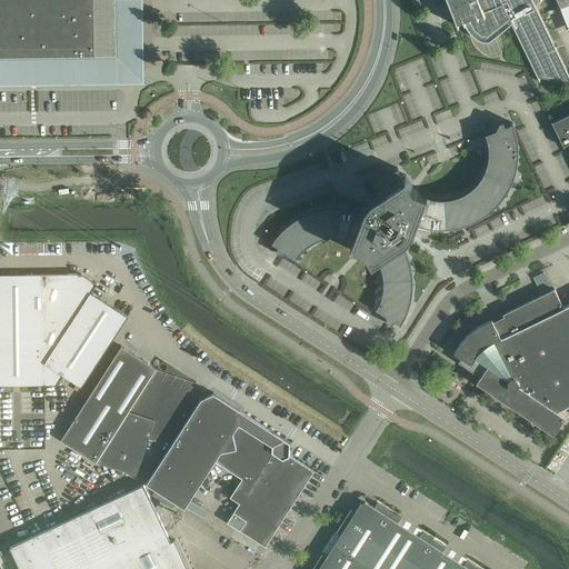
[(0,0),(0,62),(123,61),(122,0),(0,0)]
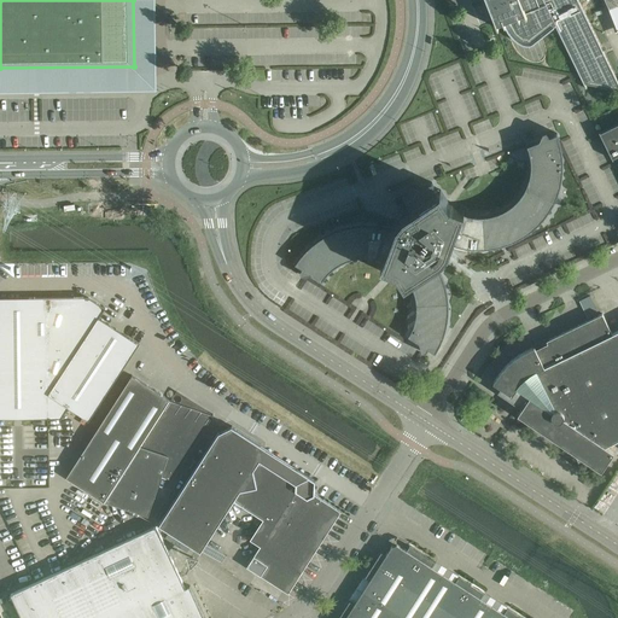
[(617,0),(485,0),(487,1),(490,9),(493,17),(494,19),(494,21),(496,24),(497,24),(503,22),(503,23),(505,25),(505,28),(506,30),(507,31),(508,34),(509,35),(511,38),(513,39),(514,40),(517,41),(518,42),(520,44),(523,44),(524,44),(526,45),(529,45),(531,45),(534,44),(554,28),(554,27),(555,25),(586,88),(587,88),(586,85),(617,89),(617,82),(602,51),(606,50),(605,45),(601,47),(577,0),(605,0),(608,6),(617,3),(617,0)]
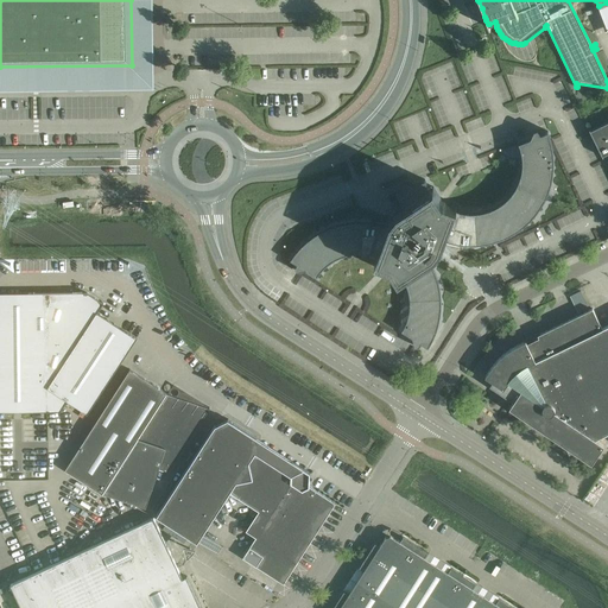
[(607,121),(590,131),(589,130),(602,158),(603,158),(602,156),(607,153),(607,121)]
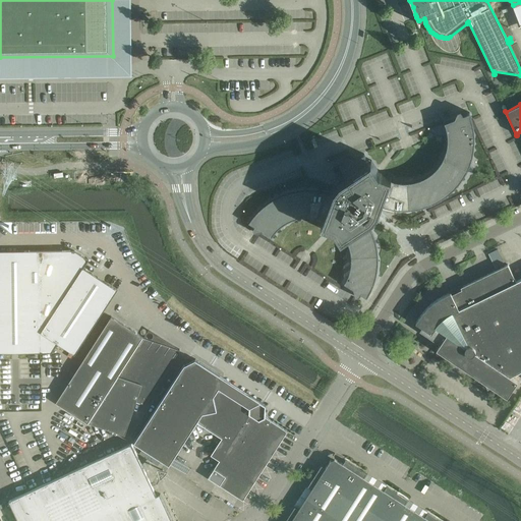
[(339,182),(335,186),(333,194),(330,193),(326,192),(320,191),(316,190),(312,190),(308,190),(304,190),(297,190),(294,191),(290,192),(286,193),(284,194),(280,195),(276,197),(273,199),(270,200),(267,204),(263,207),(259,209),(254,214),(252,217),(251,219),(248,223),(254,227),(253,229),(252,230),(253,231),(254,232),(255,233),(256,233),(262,231),(271,237),(275,232),(280,227),(285,223),(291,220),(297,218),(303,217),(309,217),(316,218),(323,220),(321,223),(333,227),(334,228),(341,239),(344,237),(347,243),(350,249),(351,256),(351,264),(350,271),(347,278),(344,284),(353,290),(355,295),(355,296),(356,297),(357,297),(358,297),(359,297),(361,294),(366,298),(371,290),(374,282),(377,274),(378,266),(378,256),(378,249),(375,242),(373,235),(370,228),(366,222),(373,217),(377,213),(380,205),(383,206),(387,207),(391,208),(395,209),(401,209),(405,209),(411,209),(416,208),(421,207),(426,206),(430,204),(435,201),(438,200),(443,197),(447,194),(451,191),(455,187),(458,184),(461,180),(463,177),(465,173),(470,163),(473,154),(474,142),(474,132),(472,122),(469,112),(468,113),(463,115),(463,114),(462,113),(462,112),(461,112),(460,111),(459,111),(458,111),(457,112),(454,118),(444,122),(446,126),(447,132),(447,139),(447,146),(445,153),(443,158),(441,162),(439,165),(437,168),(433,171),(430,173),(427,175),(425,176),(422,178),(418,179),(414,180),(410,181),(406,182),(402,181),(399,181),(395,181),(391,179),(390,179),(391,176),(380,171),(378,170),(371,160),(368,162),(367,161),(366,159),(365,156),(364,154),(353,158),(349,156),(347,156),(346,156),(345,157),(345,158),(344,159),(345,161),(339,164),(343,172),(346,177),(339,182)]
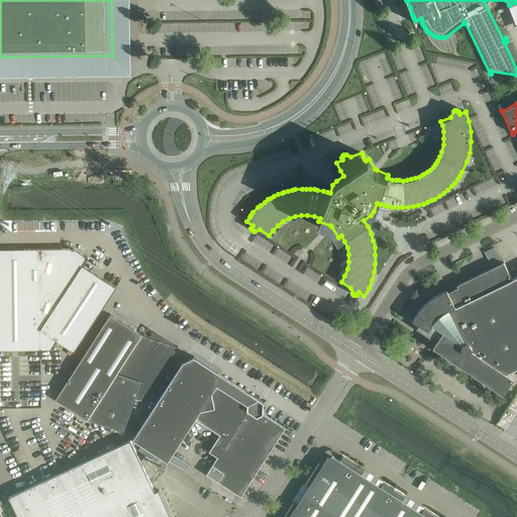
[(492,267),(501,263),(494,246),(485,250),(492,267)]
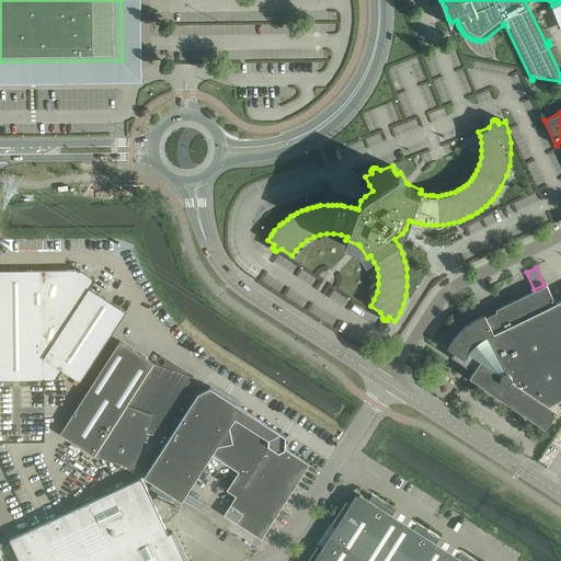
[(44,358),(90,288),(95,281),(80,270),(0,271),(0,380),(56,380),(61,370),(44,358)]
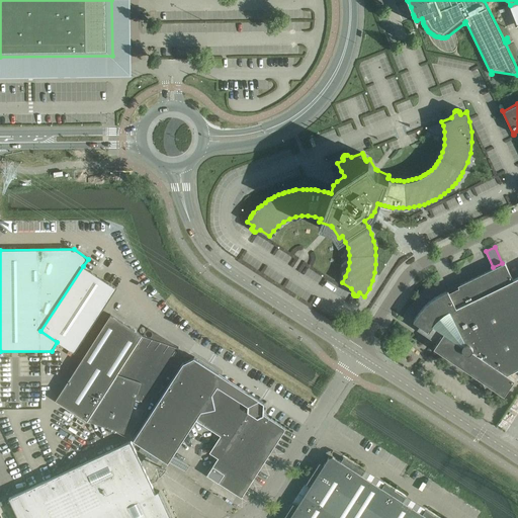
[(507,374),(517,368),(517,289),(513,279),(505,263),(458,285),(459,287),(449,292),(448,290),(440,294),(434,297),(429,301),(424,307),(420,312),(418,314),(413,321),(440,339),(434,348),(504,395),(515,379),(507,374)]
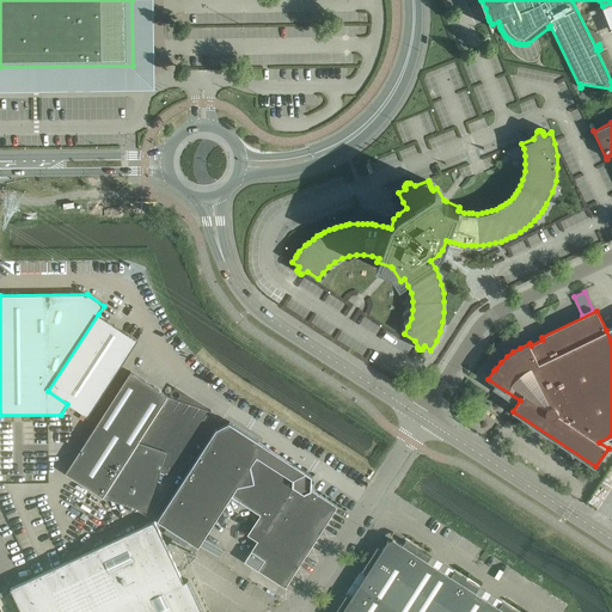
[(138,341),(98,314),(48,391),(67,404),(87,417),(138,341)]
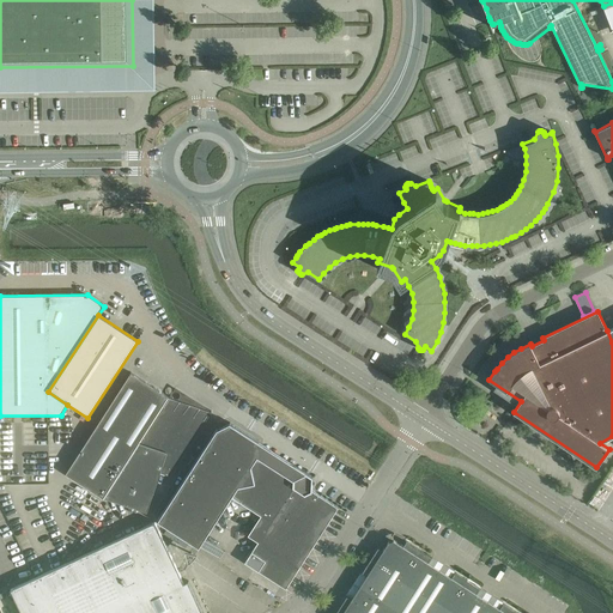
[(103,498),(104,498),(169,396),(131,372),(66,474),(103,498)]
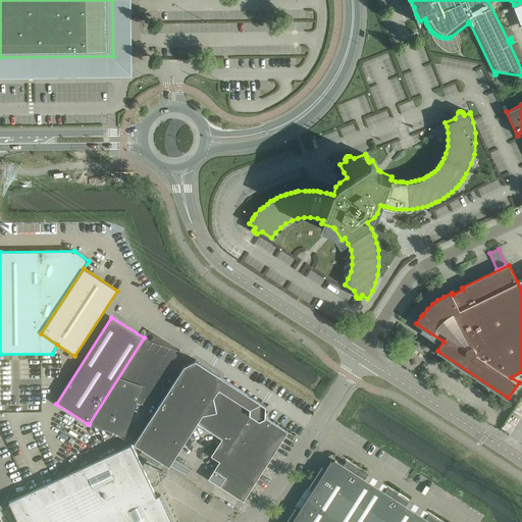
[(144,338),(144,337),(89,424),(125,436),(137,403),(141,404),(142,405),(143,405),(144,405),(144,404),(145,404),(146,404),(147,403),(180,350),(179,350),(179,351),(144,338)]
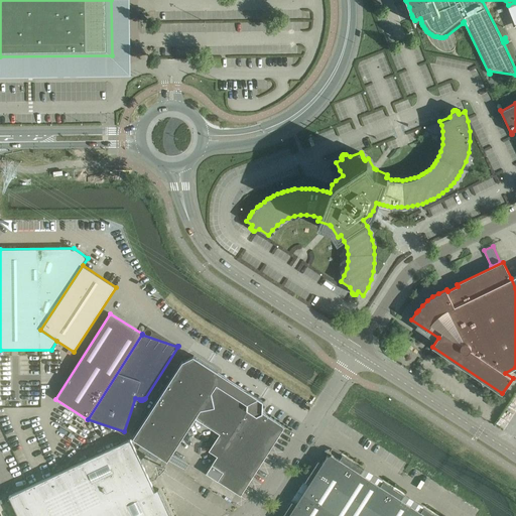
[(188,465),(171,455),(195,418),(228,439),(206,475),(240,497),(252,479),(285,427),(262,413),(263,401),(192,356),(181,362),(132,438),(167,461),(168,460),(184,471),(188,465)]
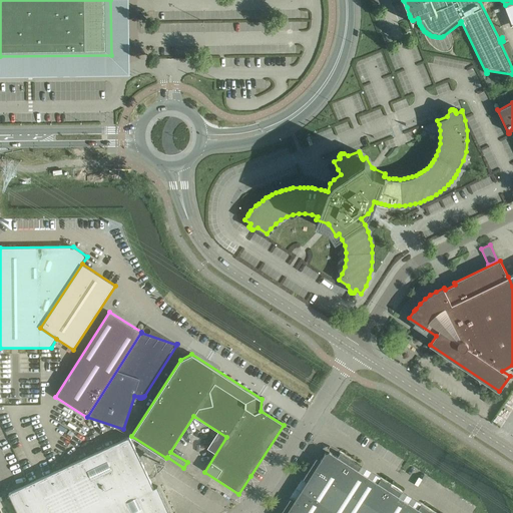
[(491,393),(485,402),(489,405),(495,396),(491,393)]
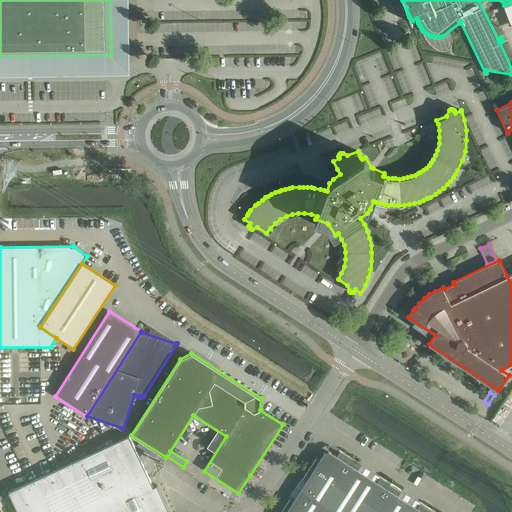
[(154,487),(130,436),(9,492),(17,511),(169,511),(157,485),(154,487)]
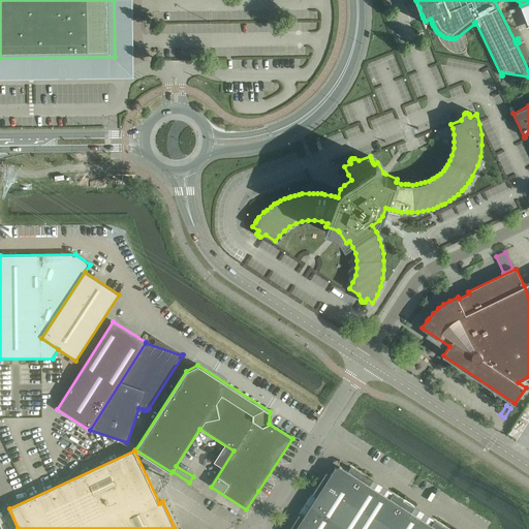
[(446,528),(434,521),(431,525),(411,511),(413,507),(393,494),(390,498),(369,485),(372,480),(350,467),(348,471),(340,466),(339,463),(340,461),(340,460),(333,462),(335,464),(336,467),(331,475),(327,472),(312,494),(316,496),(304,517),(300,515),(289,528),(446,528)]
